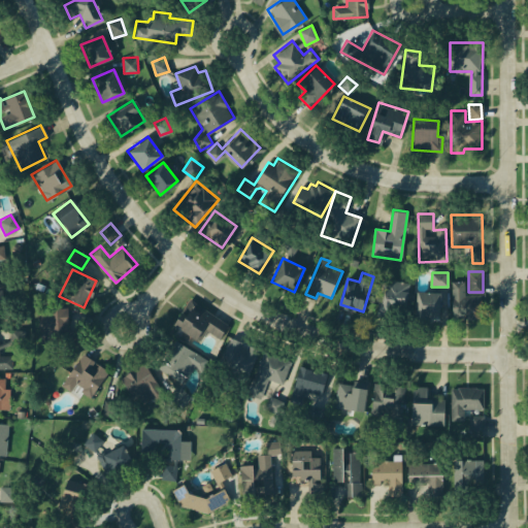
[(385,279),(408,284),(402,314),(388,310),(389,318),(378,316),(385,279)]
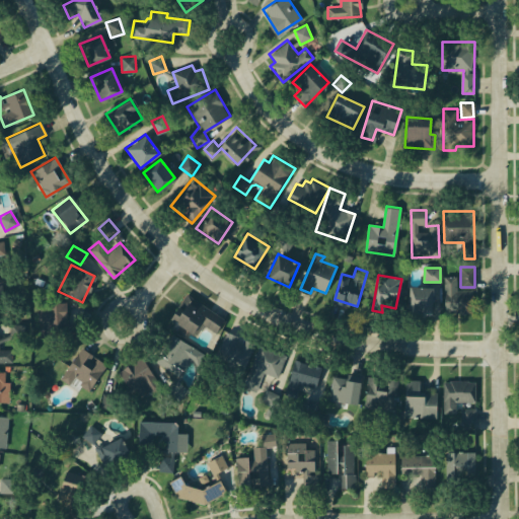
[(444,277),(456,277),(456,290),(472,290),(472,311),(444,312),(444,277)]
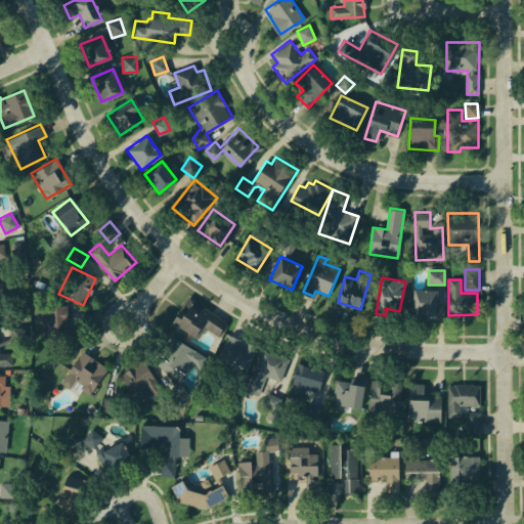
[(411,289),(435,290),(435,314),(411,313),(411,289)]
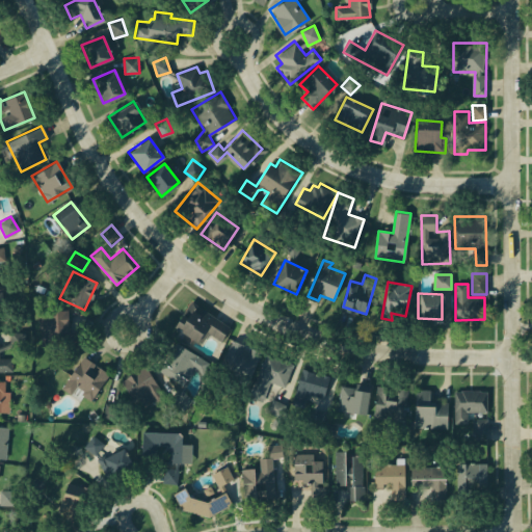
[(169,328),(198,346),(207,331),(222,341),(233,322),(189,295),(169,328)]
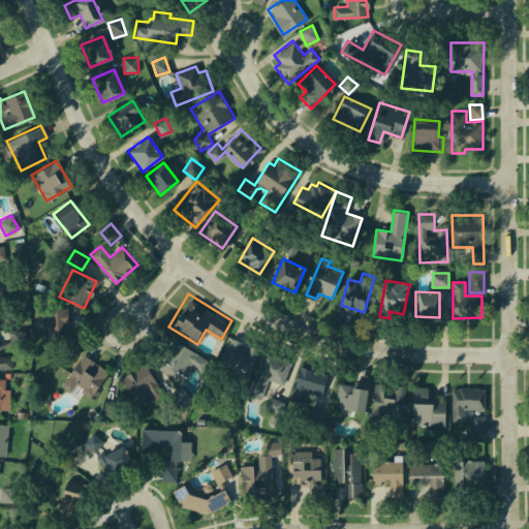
[(37,310),(66,308),(68,341),(39,343),(37,310)]
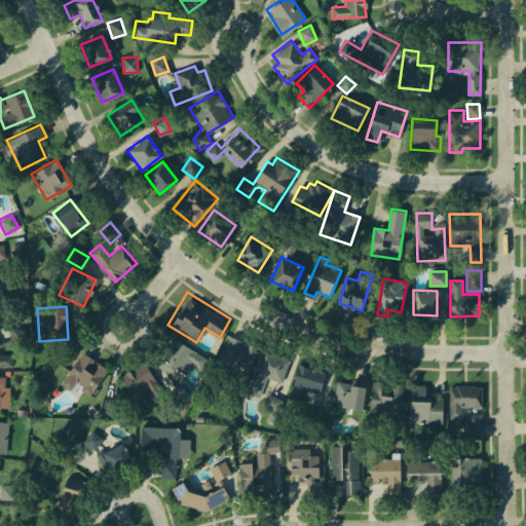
[(153,364),(174,336),(204,359),(201,369),(192,366),(180,383),(153,364)]
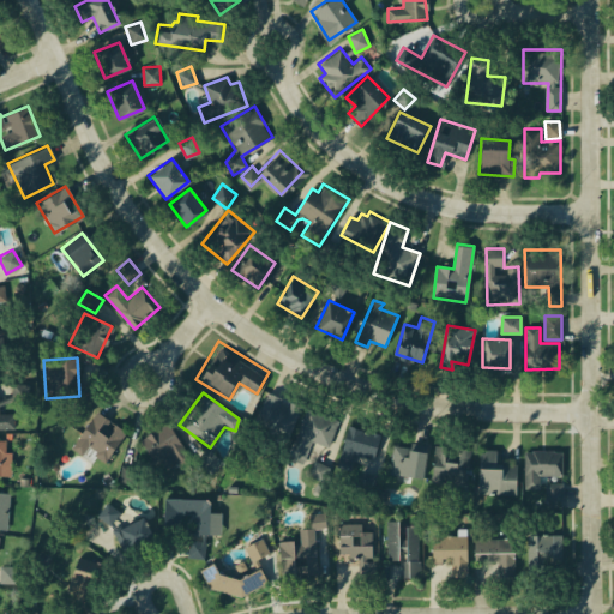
[(268,393),(301,407),(288,438),(254,425),(268,393)]
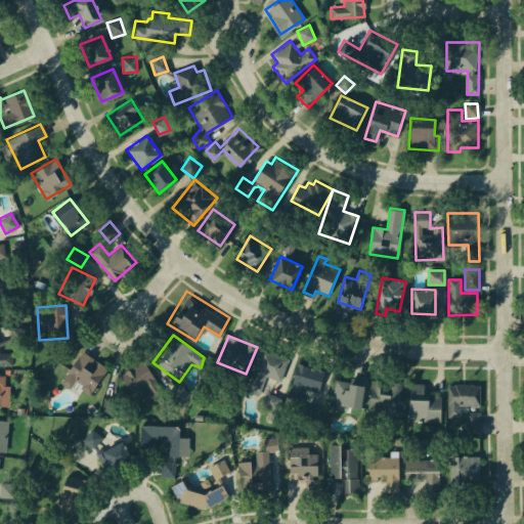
[(259,394),(265,376),(280,381),(290,356),(262,346),(246,390),(259,394)]
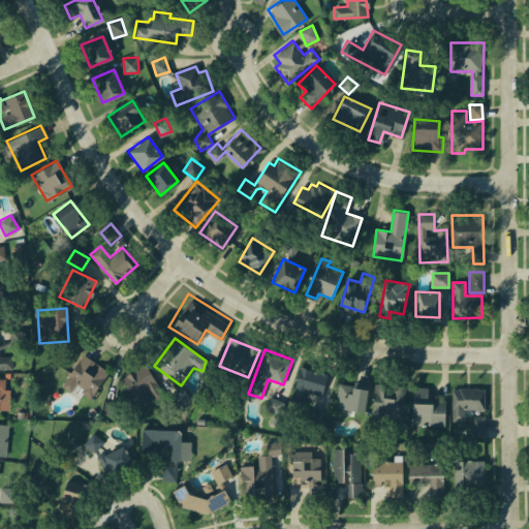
[(0,355),(11,356),(11,372),(0,372),(0,355)]
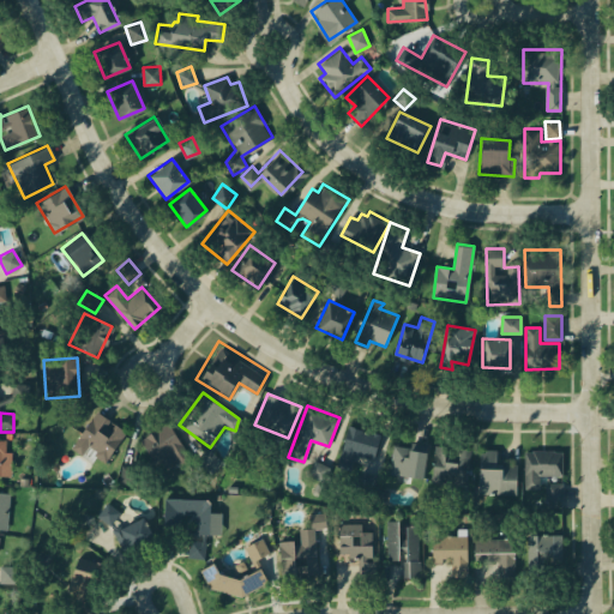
[(95,414),(124,432),(106,459),(90,449),(85,456),(72,447),(95,414)]
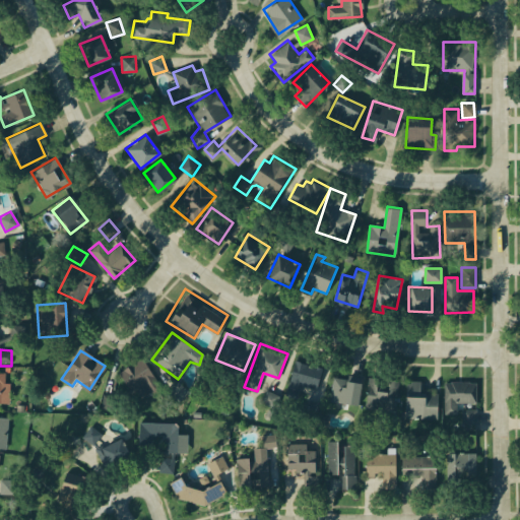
[(298,356),(324,365),(317,392),(289,384),(298,356)]
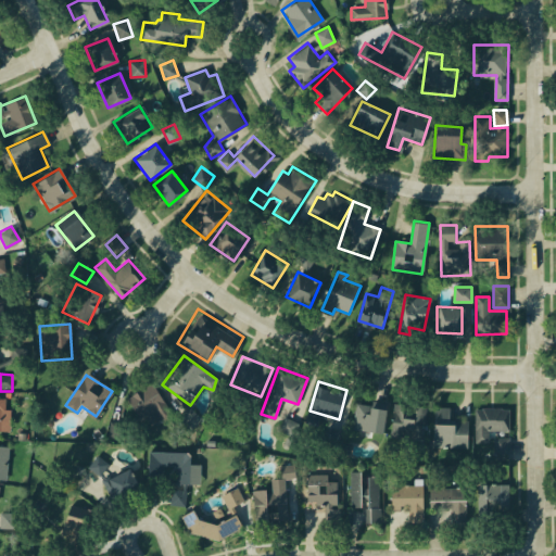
[(125,400),(151,384),(169,417),(143,432),(125,400)]
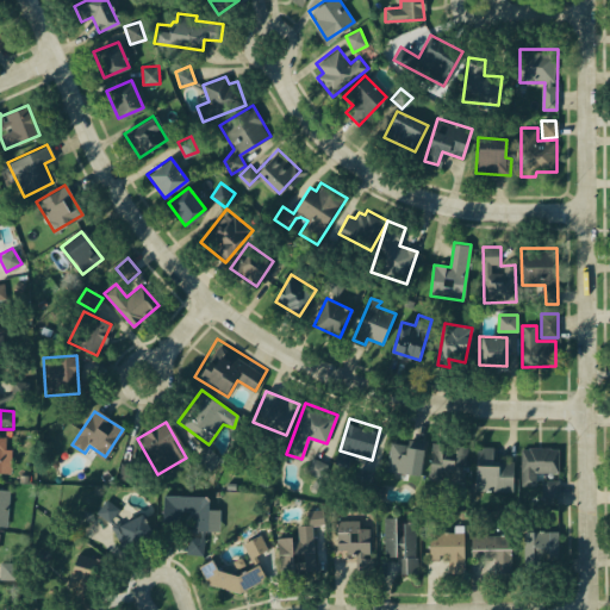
[(0,437),(5,437),(4,448),(11,448),(10,473),(0,472),(0,437)]
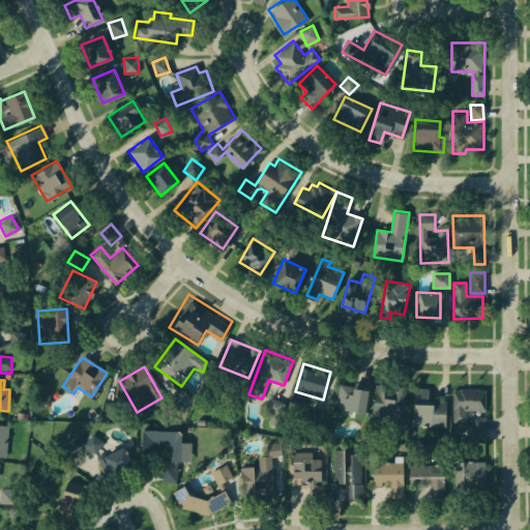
[(343,381),(370,385),(364,412),(337,408),(343,381)]
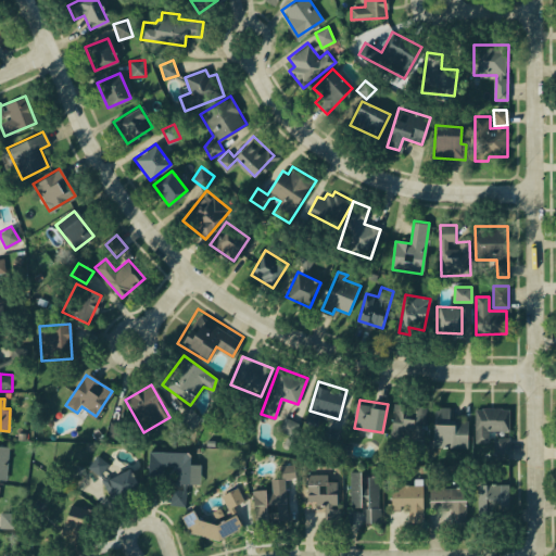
[(395,403),(427,407),(422,440),(390,436),(395,403)]
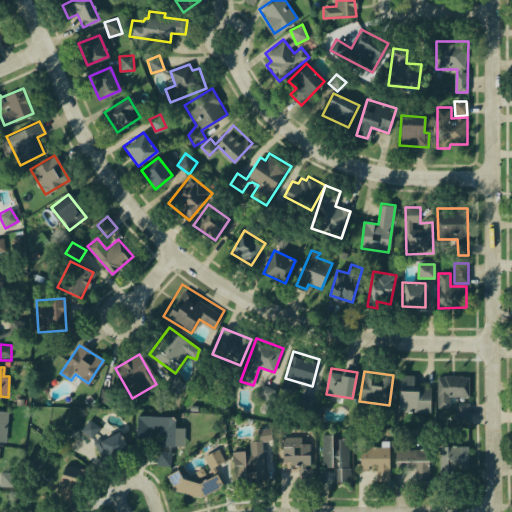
[(400,374),(414,374),(413,389),(431,389),(430,412),(400,412),(400,374)]
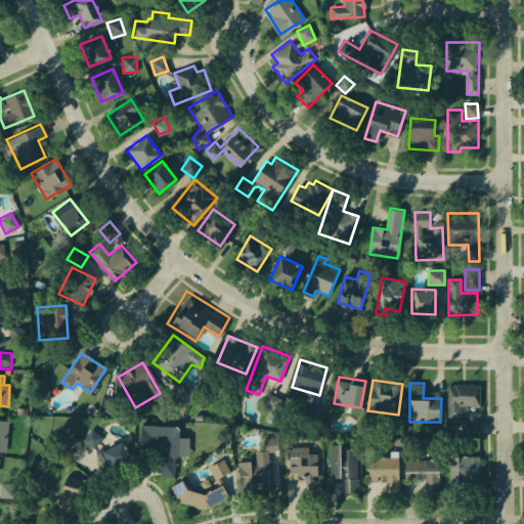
[(448,386),(480,385),(480,406),(460,407),(460,418),(449,418),(448,386)]
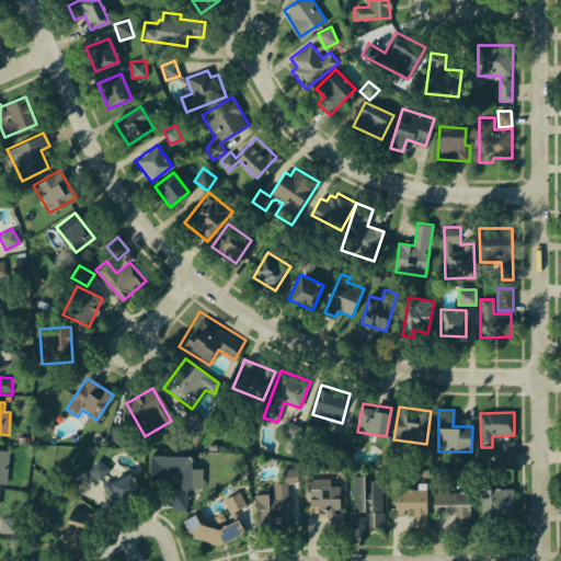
[(192,414),(203,423),(192,435),(182,426),(192,414)]
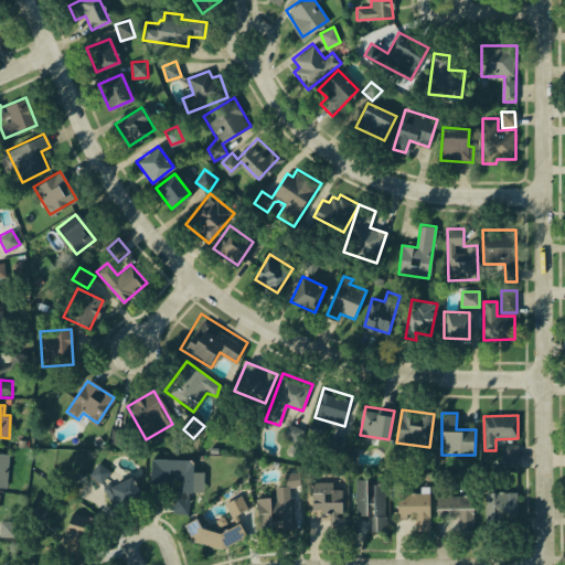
[(502,444),(518,445),(518,460),(502,460),(502,444)]
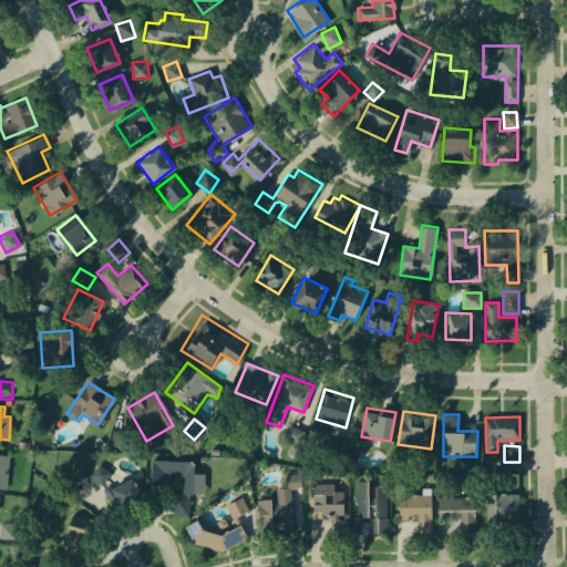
[(0,456),(9,457),(6,488),(0,487),(0,456)]
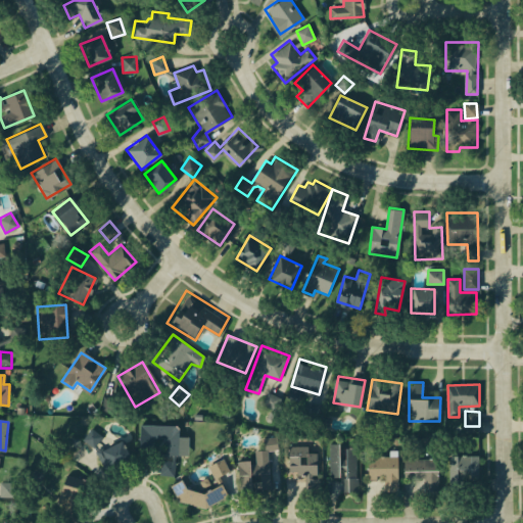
[(160,459),(159,475),(173,476),(174,455),(188,456),(189,438),(177,437),(178,426),(138,425),(137,453),(165,455),(165,460),(160,459)]
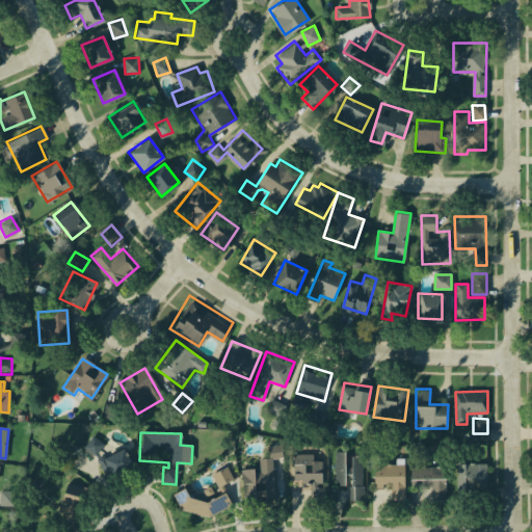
[(91,435),(103,444),(96,454),(84,446),(91,435)]
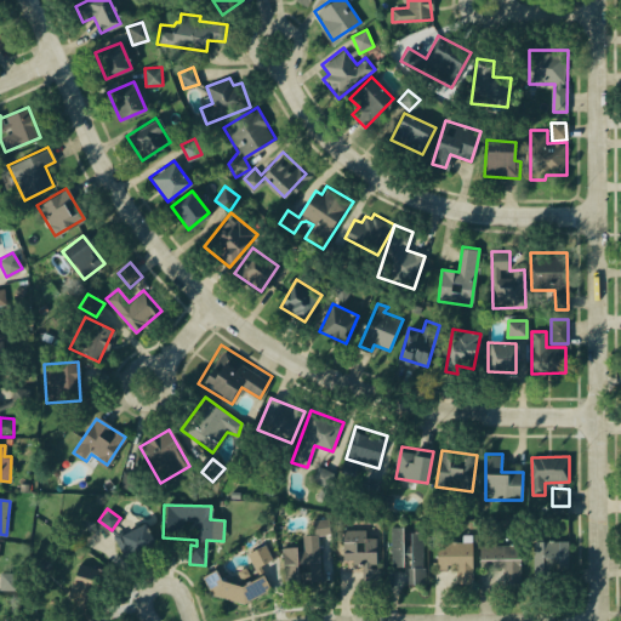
[(312,522),(329,520),(330,533),(317,534),(322,584),(286,587),(283,547),(302,546),(301,535),(313,535),(312,522)]
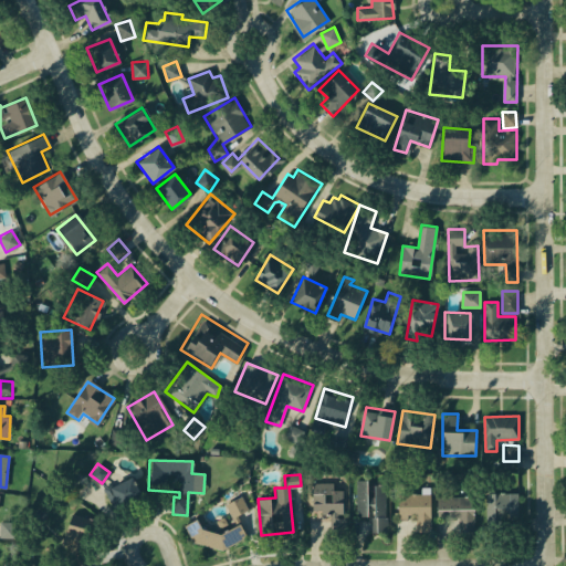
[(106,490),(133,477),(144,501),(118,514),(106,490)]
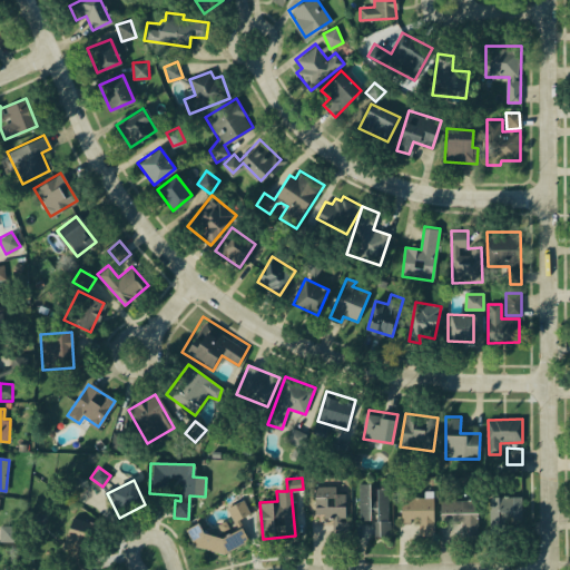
[(360,485),(389,484),(390,536),(374,537),(374,522),(361,522),(360,485)]
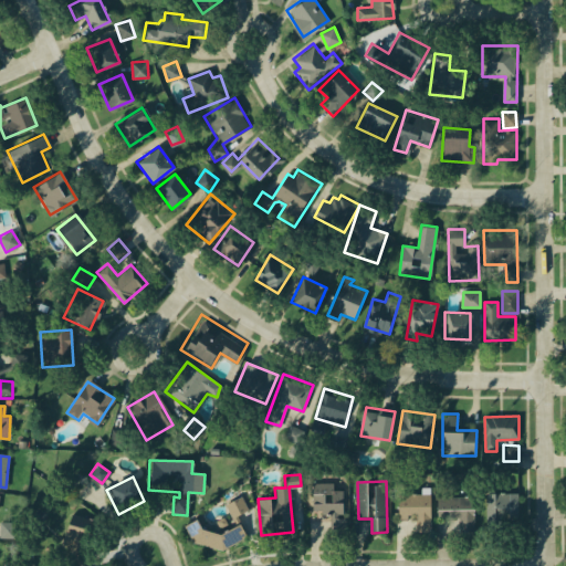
[(311,483),(346,483),(346,533),(332,533),(332,514),(311,514),(311,483)]
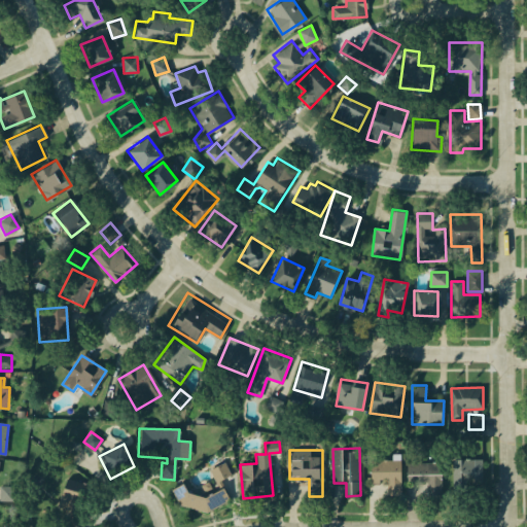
[(371,459),(400,459),(400,495),(388,495),(388,484),(372,484),(371,459)]
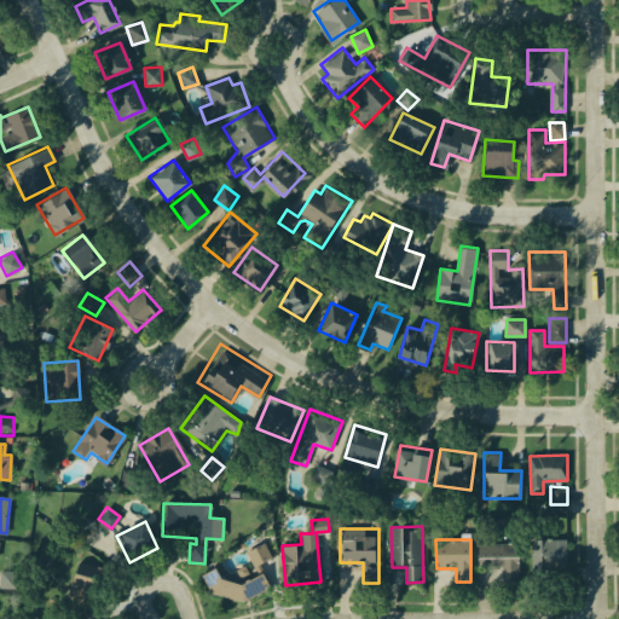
[(539,539),(566,539),(567,579),(541,579),(539,539)]
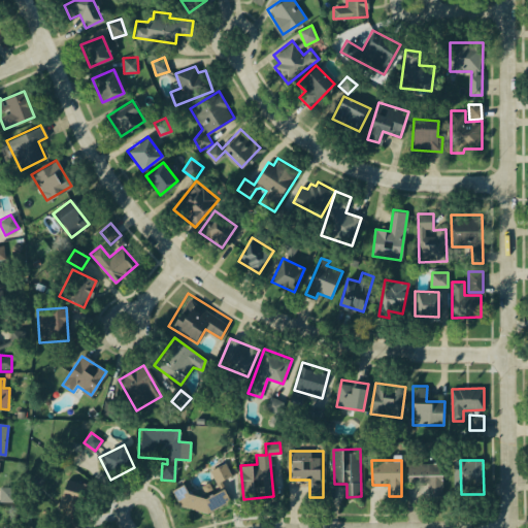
[(210,469),(225,462),(231,475),(217,482),(210,469)]
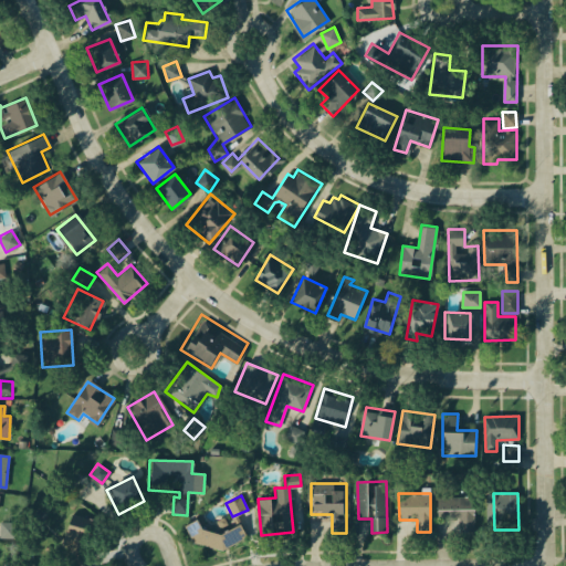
[(438,496),(477,496),(477,532),(461,532),(461,516),(438,516),(438,496)]
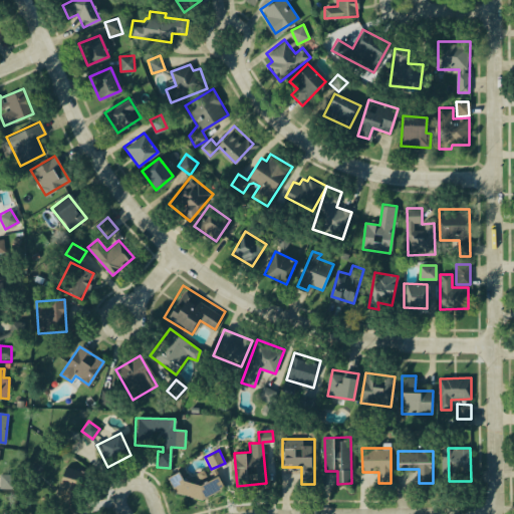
[(178,471),(182,479),(199,485),(217,475),(224,487),(202,500),(176,492),(168,477),(178,471)]
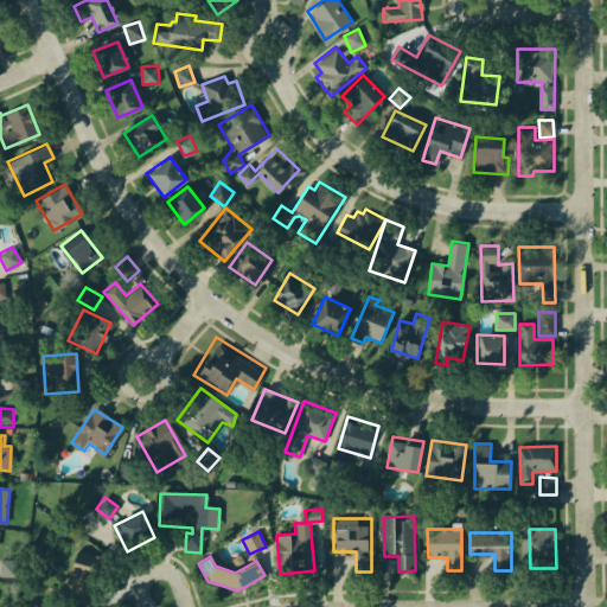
[(0,558),(12,558),(13,575),(0,575),(0,558)]
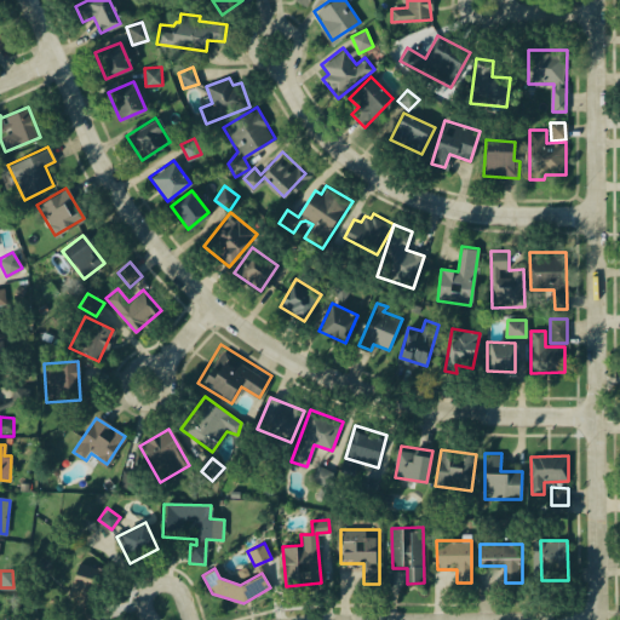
[(67,570),(99,578),(91,612),(58,603),(67,570)]
